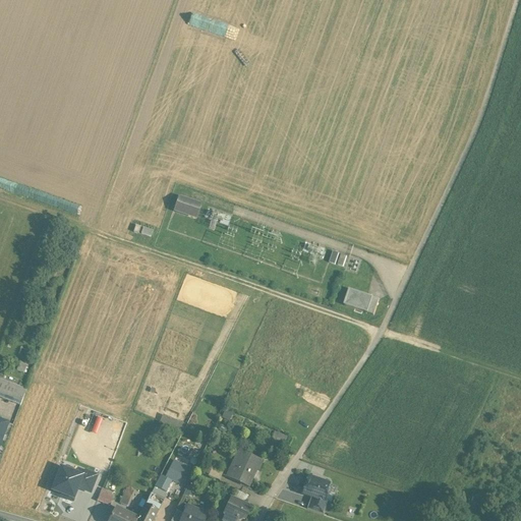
[(199,207),(178,199),(174,212),(195,219),(199,207)]
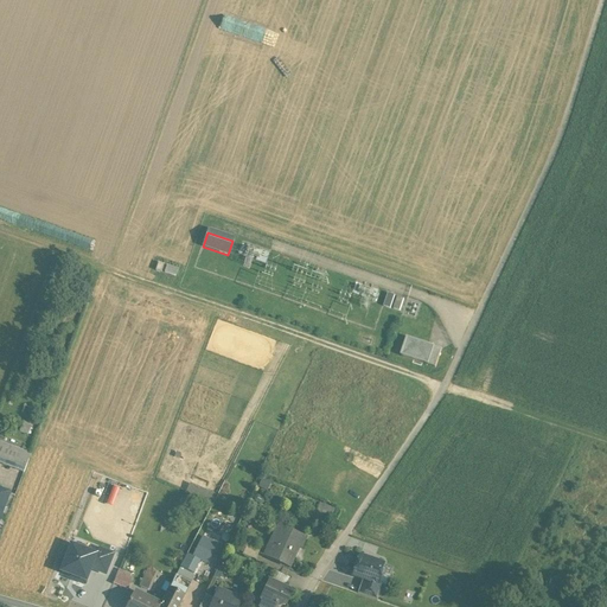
[(177,272),(166,268),(164,274),(174,278),(177,272)]
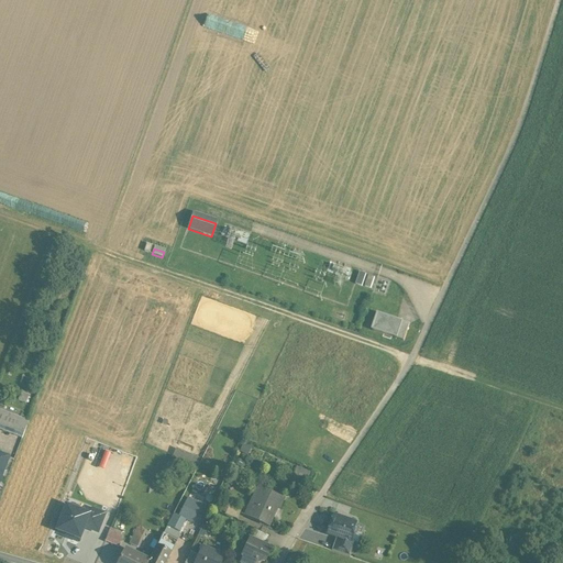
[(359,273),(354,285),(361,287),(365,275),(359,273)]
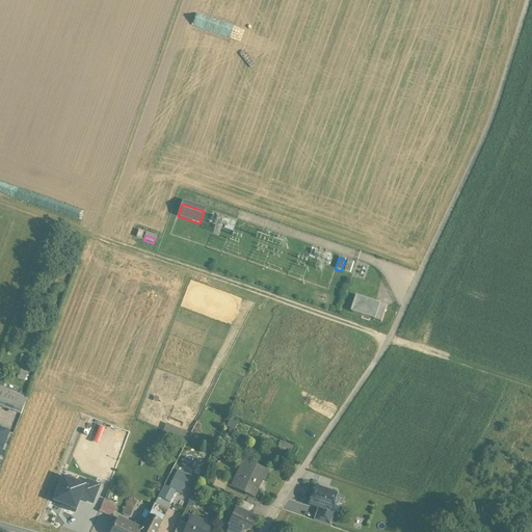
[(352,263),(347,261),(344,271),(349,273),(352,263)]
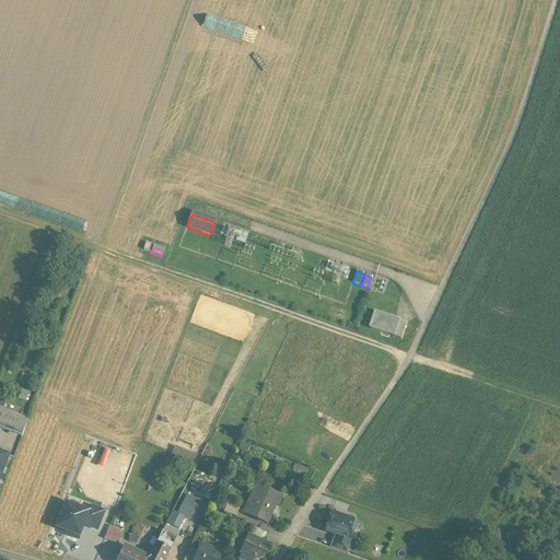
[(382,280),(375,278),(372,288),(378,290),(382,280)]
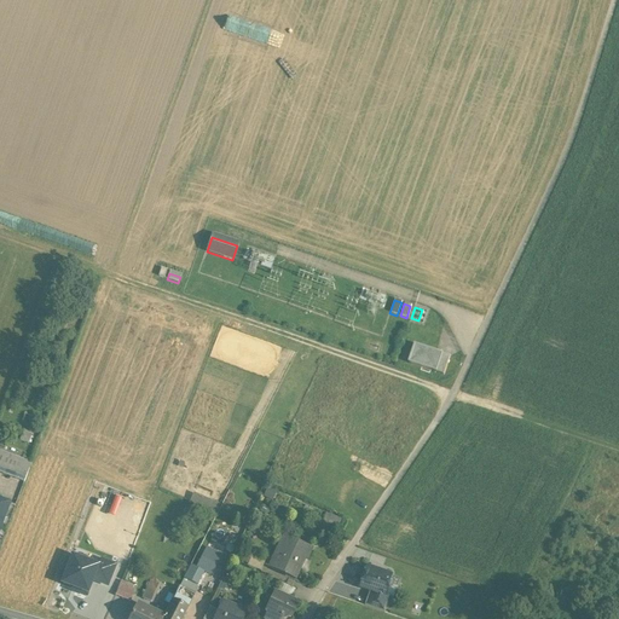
[(449,358),(414,346),(408,364),(443,376),(449,358)]
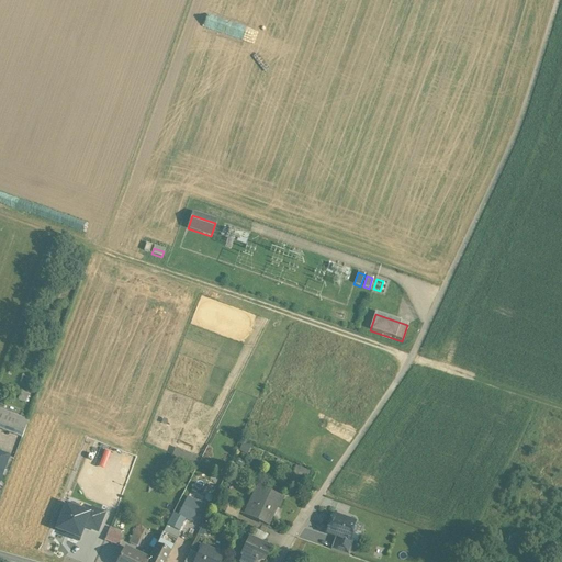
[(21,393),(18,401),(25,403),(29,396),(21,393)]
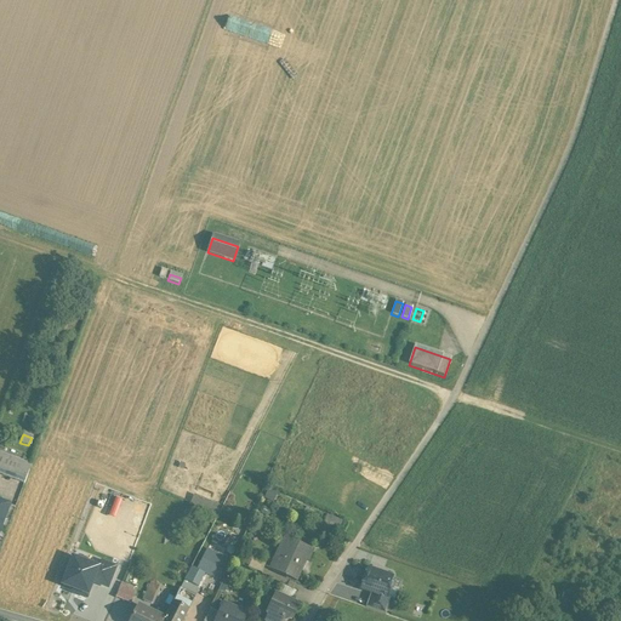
[(32,465),(0,453),(0,474),(24,484),(32,465)]
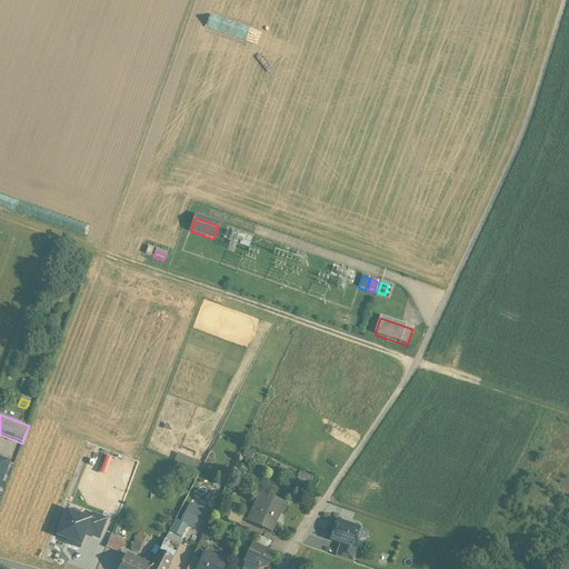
[(297,486),(308,488),(310,475),(298,473),(297,486)]
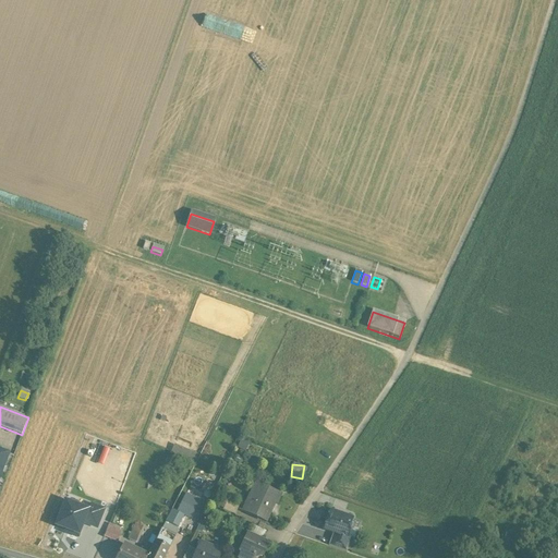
[(280,497),(254,484),(249,495),(251,496),(243,513),(265,524),(274,506),(276,507),(280,497)]
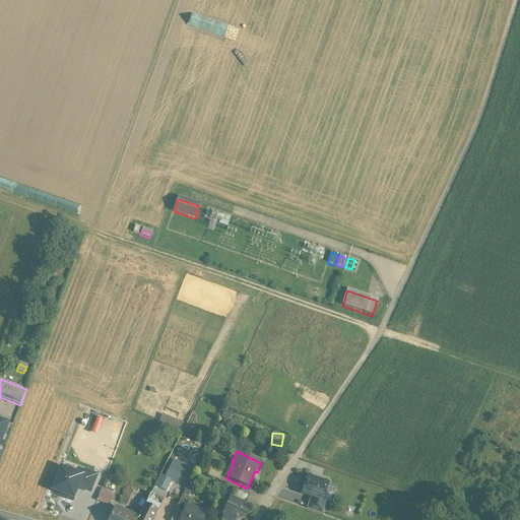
[(184,465),(173,460),(169,466),(165,474),(176,480),(184,465)]
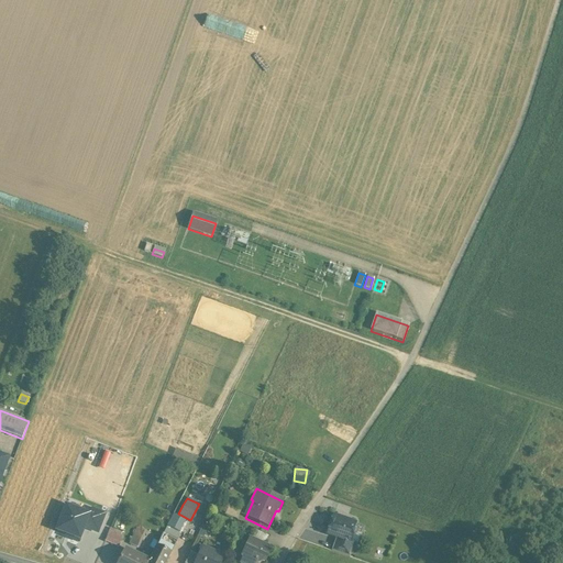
[(88,516),(66,507),(56,532),(69,537),(68,539),(78,543),(84,528),(88,516)]
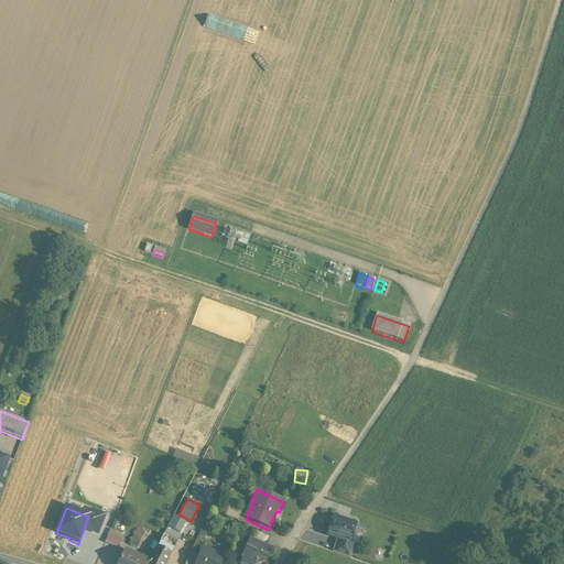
[(240,514),(228,509),(225,517),(237,522),(240,514)]
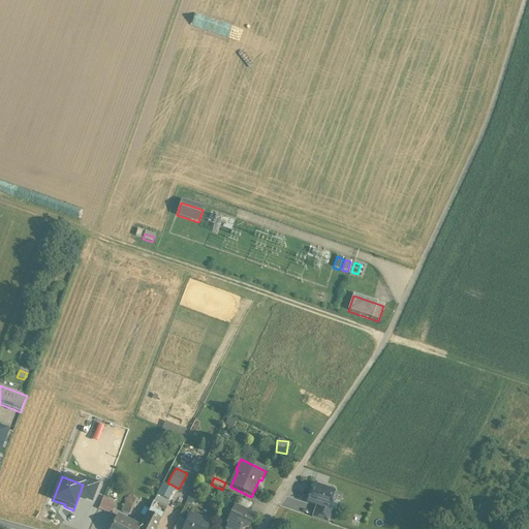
[(98,484),(86,479),(83,485),(79,496),(91,501),(98,484)]
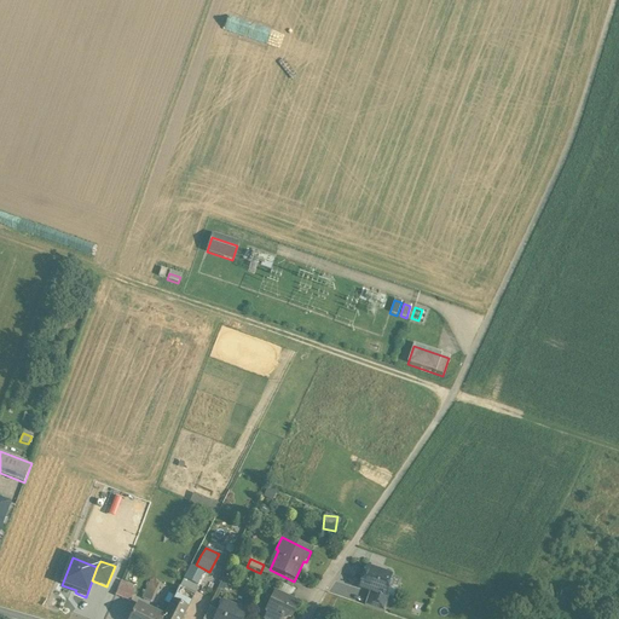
[(191,567),(184,579),(197,586),(203,573),(191,567)]
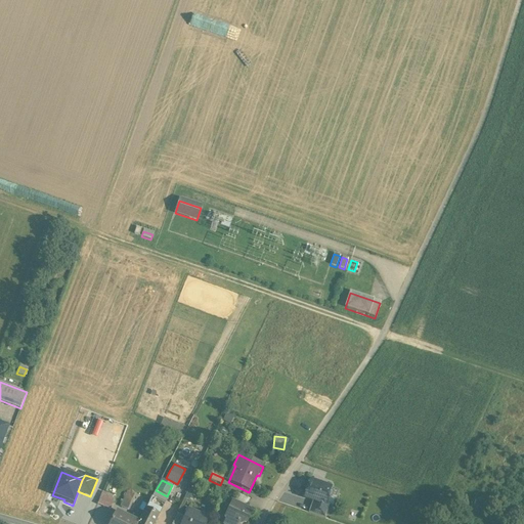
[(332,488),(310,481),(304,498),(312,501),(325,506),(325,505),(332,488)]
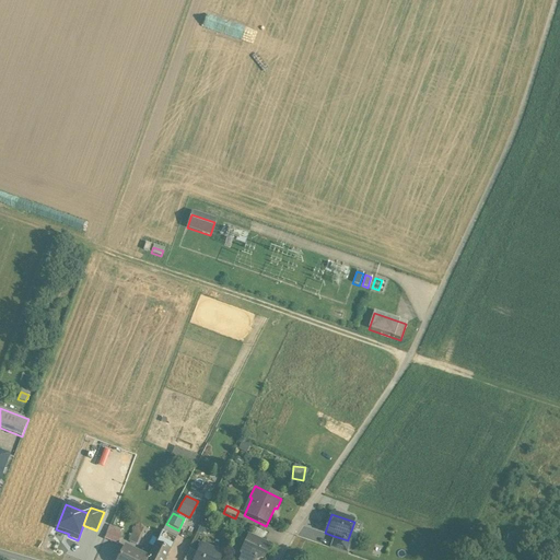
[(124,531),(109,525),(104,538),(118,544),(124,531)]
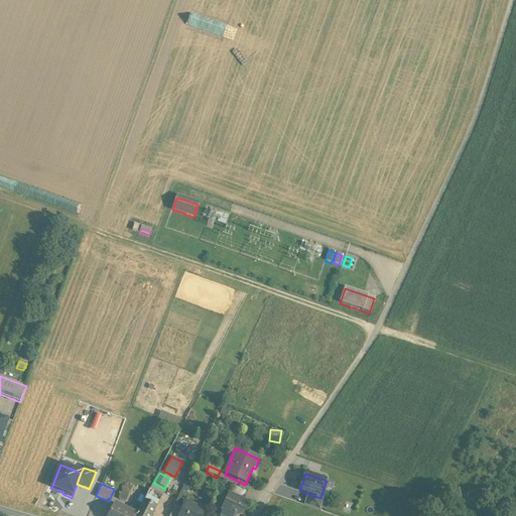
[(133,488),(125,484),(118,499),(126,503),(133,488)]
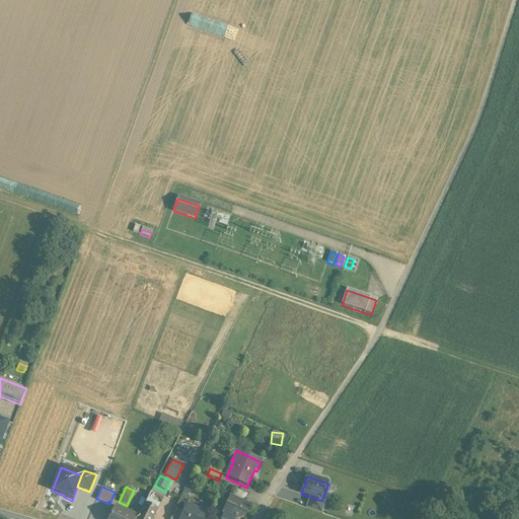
[(154,496),(149,494),(146,499),(143,506),(156,512),(163,500),(154,496)]
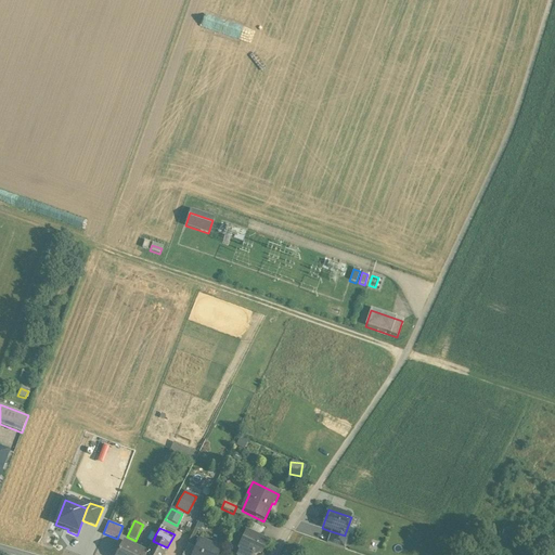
[(345,536),(331,531),(326,544),(344,551),(349,536),(345,534),(345,536)]
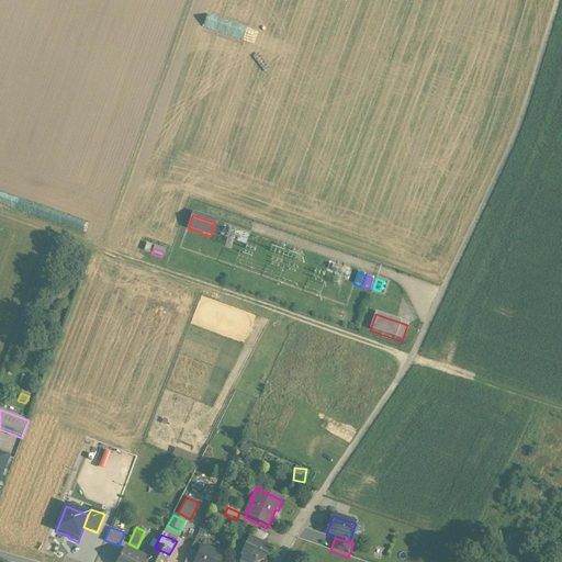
[(262,561),(269,550),(249,540),(242,557),(243,558),(251,561),(260,561),(261,561),(260,561),(262,561)]
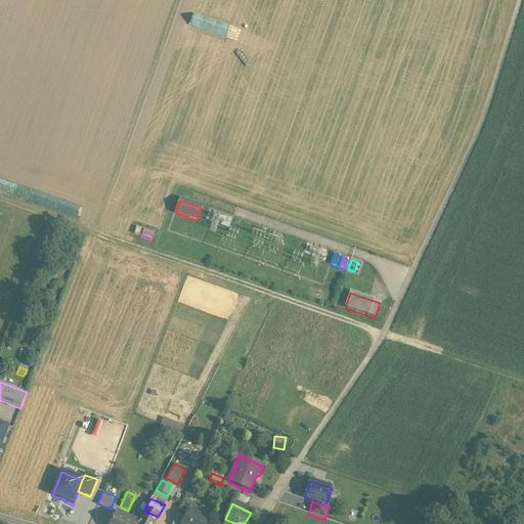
[(106,523),(123,523),(125,521),(122,520),(125,514),(116,510),(115,510),(106,523)]
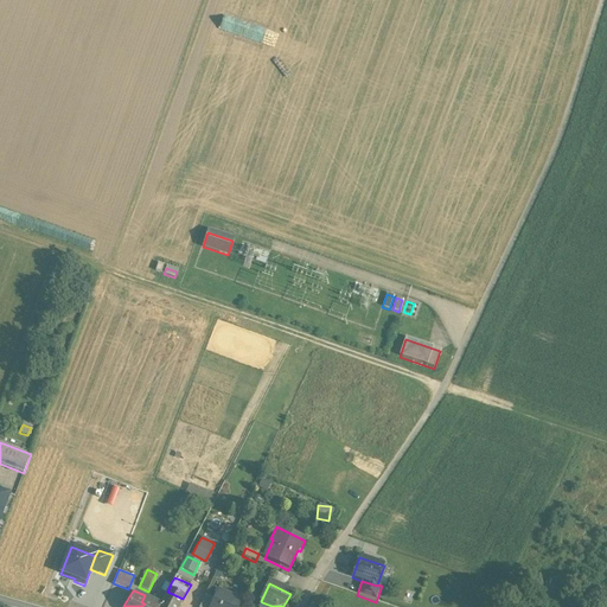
[(179,606),(183,599),(167,592),(163,601),(159,606),(179,606)]
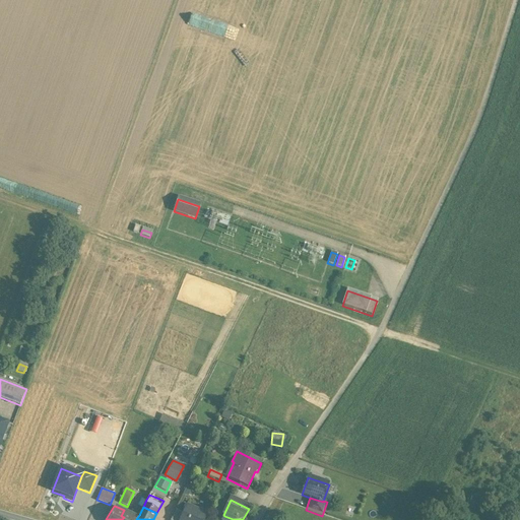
[(204,519),(206,516),(186,507),(183,514),(180,519),(204,519)]
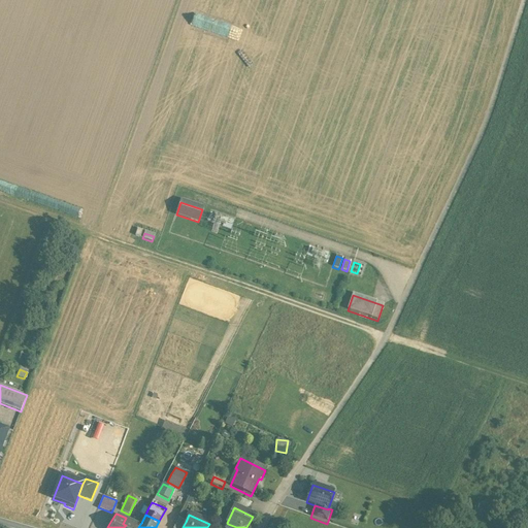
[(183,527),(186,522),(177,518),(172,527),(183,527)]
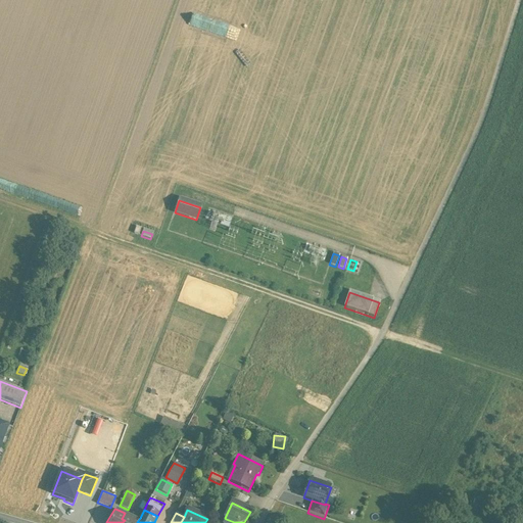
[(132,514),(128,522),(130,522),(137,522),(140,518),(132,514)]
